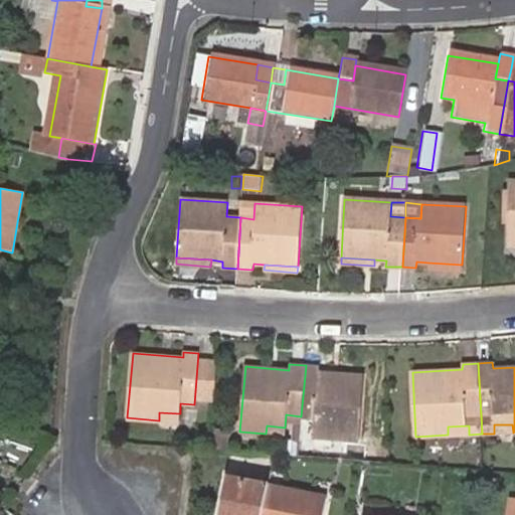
[(320,366),(306,365),(301,416),(316,417),(314,430),(334,431),(333,439),(358,441),(363,376),(320,372),(320,366)]
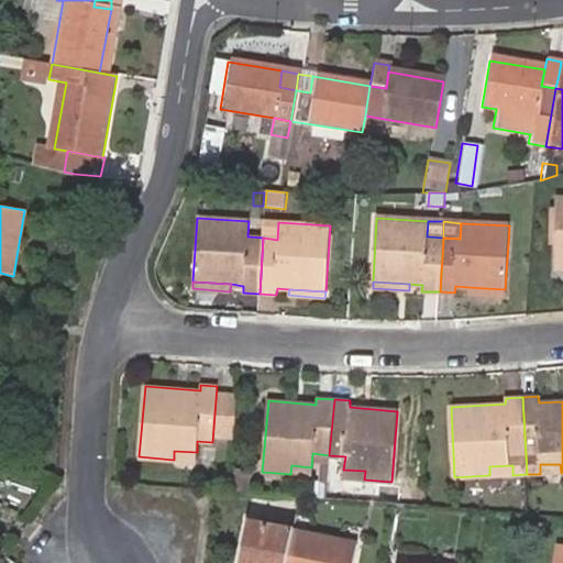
[(195,461),(197,452),(174,451),(174,460),(195,461)]
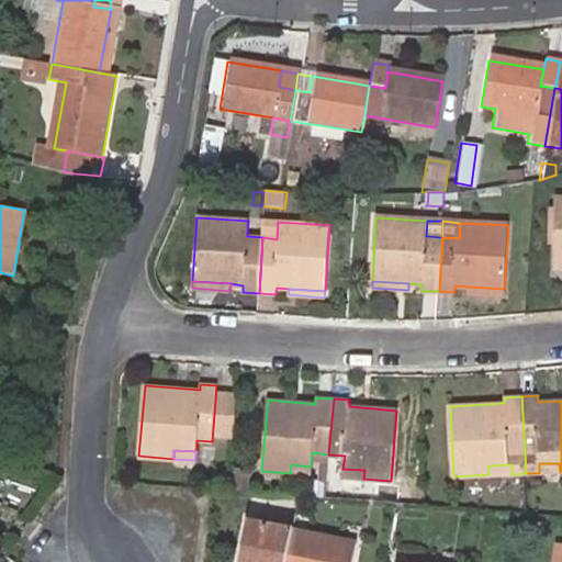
[(539,463),(539,473),(560,472),(559,463),(539,463)]
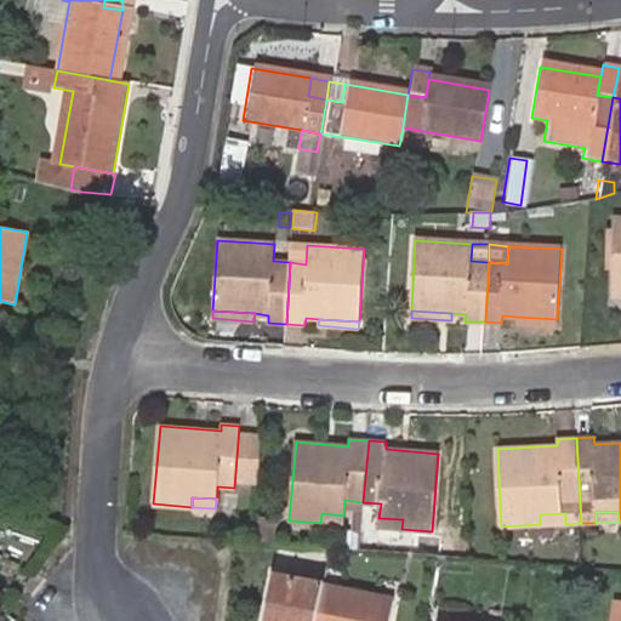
[(342,524),(343,516),(322,513),(320,523),(342,524)]
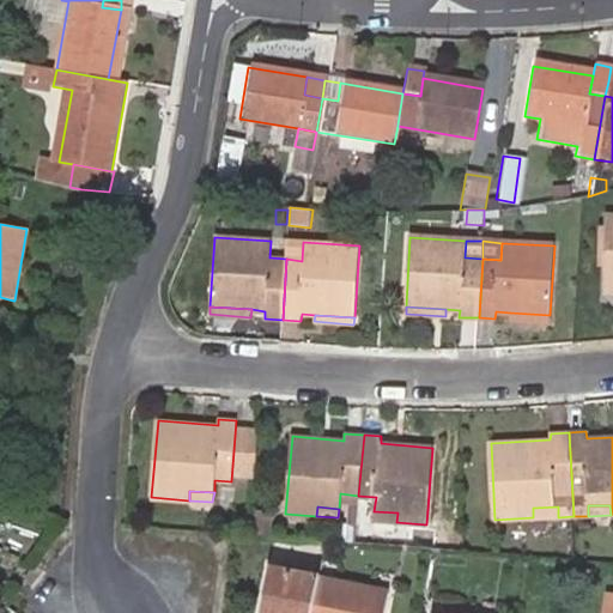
[(533,517),(558,517),(558,507),(533,508),(533,517)]
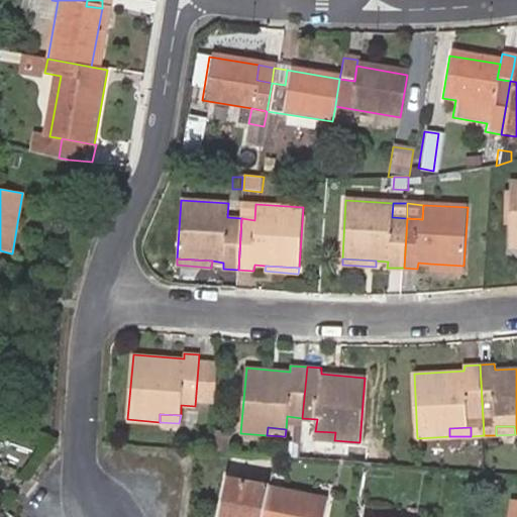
[(335,432),(315,431),(315,439),(334,440),(335,432)]
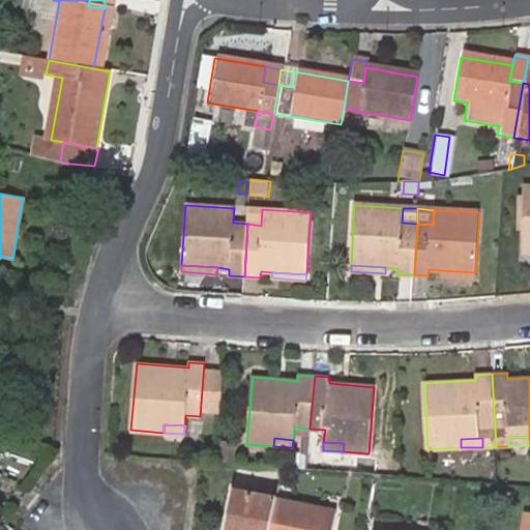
[(396,462),(383,460),(381,472),(395,473),(396,462)]
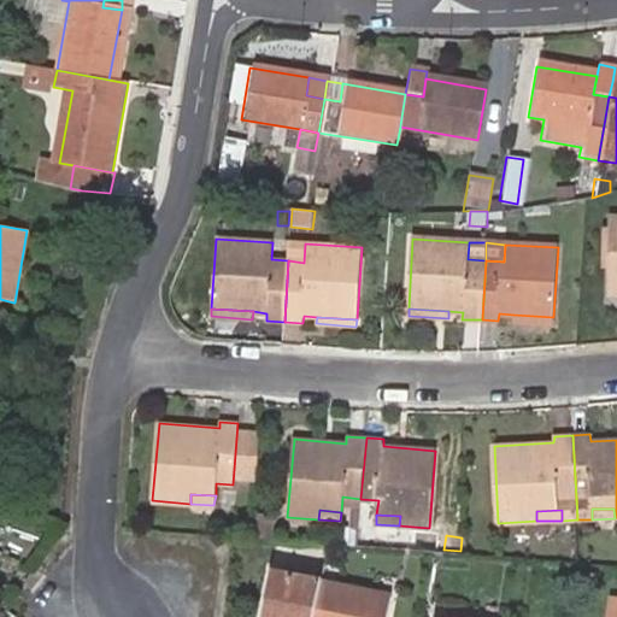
[(260,616),(315,616),(323,581),(323,579),(271,568),(260,616)]
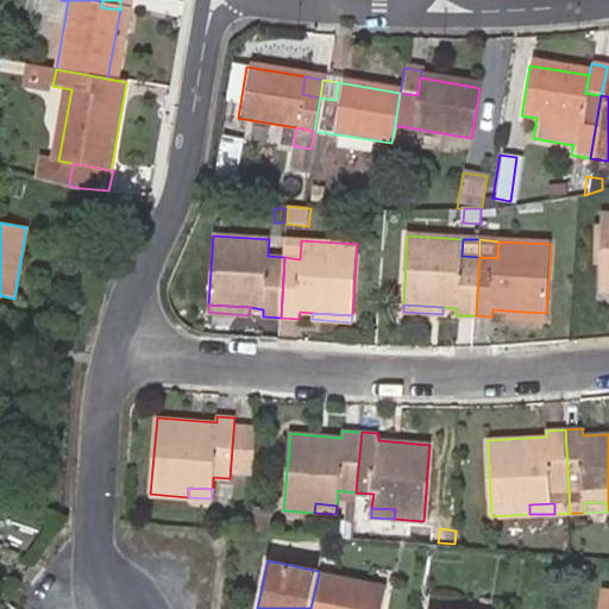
[(319,573),(311,608),(381,608),(385,586),(319,573)]
